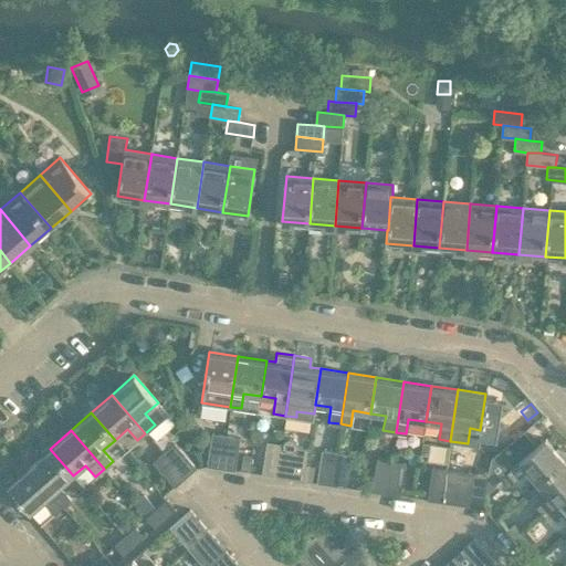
[(220,468),(226,435),(211,432),(207,465),(220,468)]
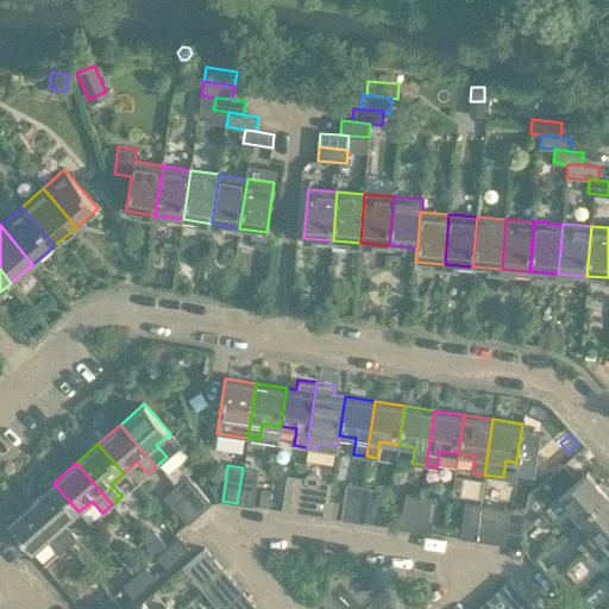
[(251,506),(257,470),(243,468),(237,503),(251,506)]
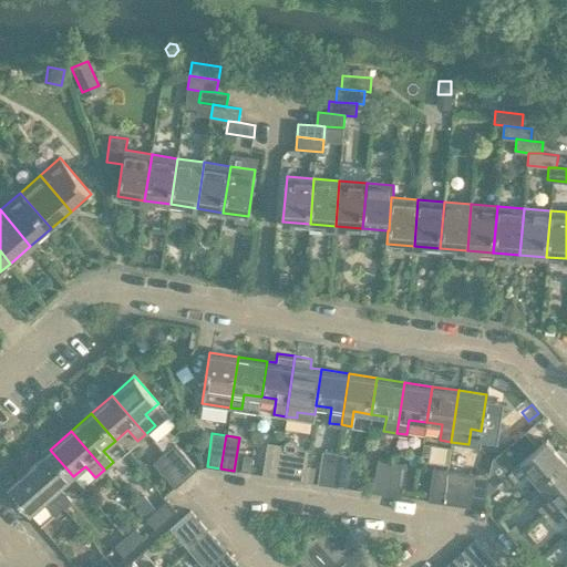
[(537,485),(565,461),(546,439),(507,473),(515,482),(526,473),(537,485)]
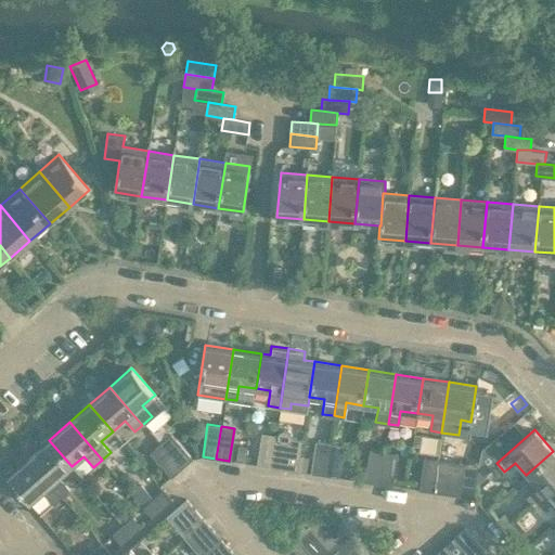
[(270,467),(275,434),(261,433),(257,465),(270,467)]
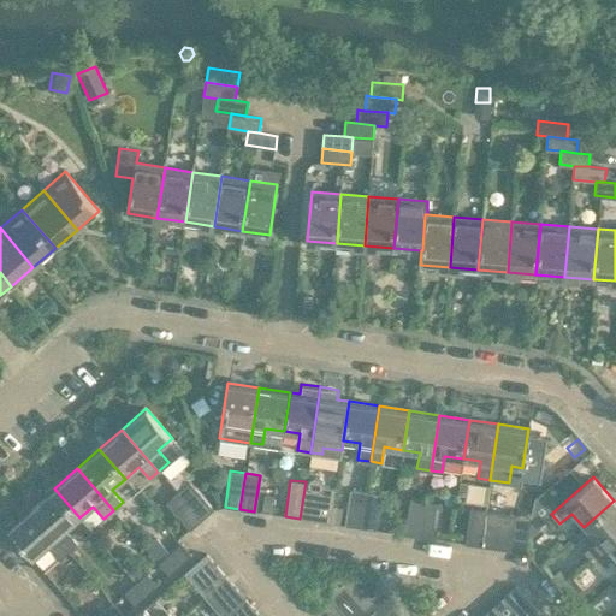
[(201,520),(213,509),(189,481),(177,492),(201,520)]
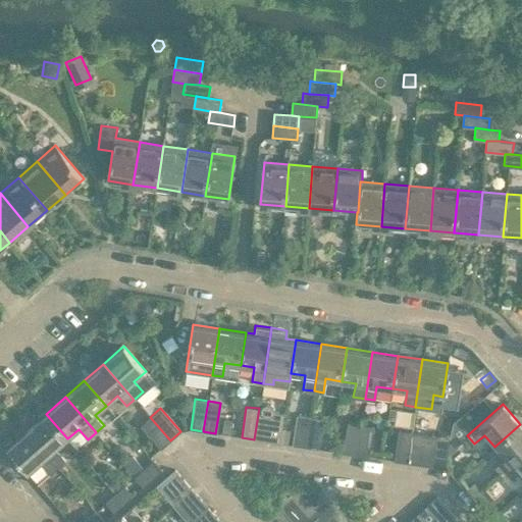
[(284,413),(271,410),(259,408),(254,439),(280,444),(284,413)]
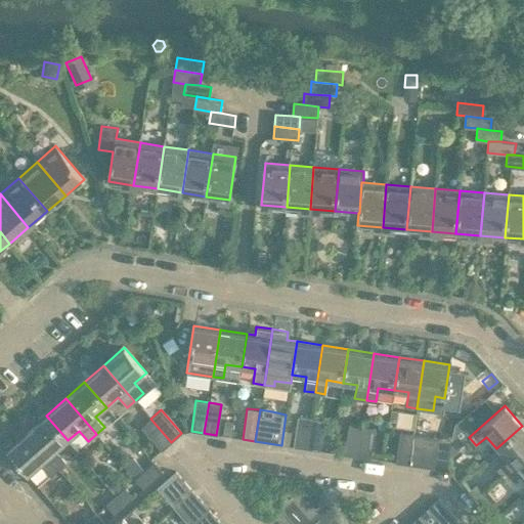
[(55,450),(68,440),(46,416),(27,432),(57,468),(64,462),(55,450)]
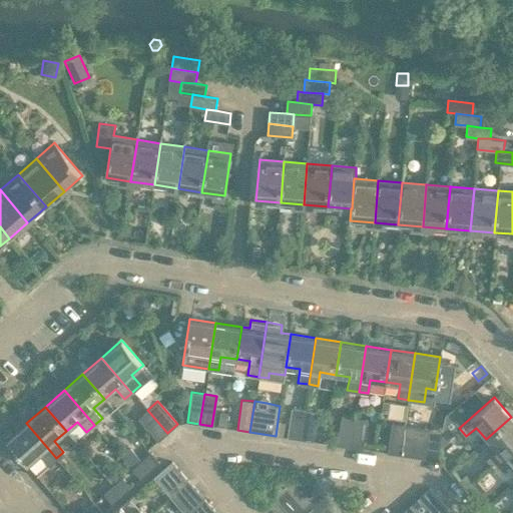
[(300,439),(305,409),(292,407),(287,437),(300,439)]
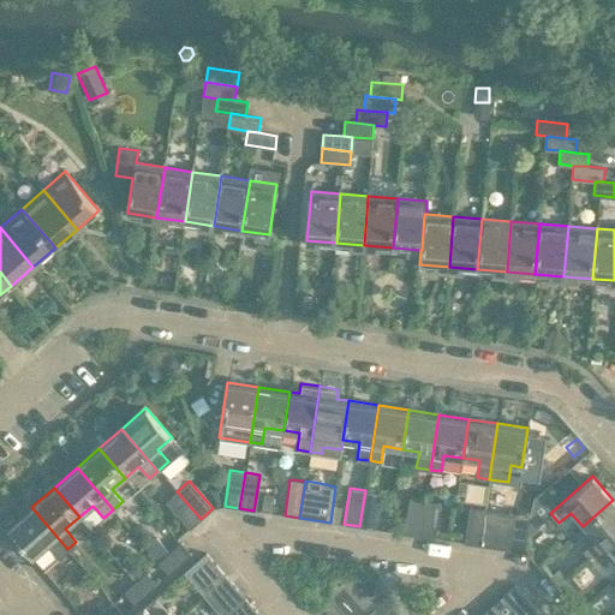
[(374,529),(380,493),(365,490),(359,526),(374,529)]
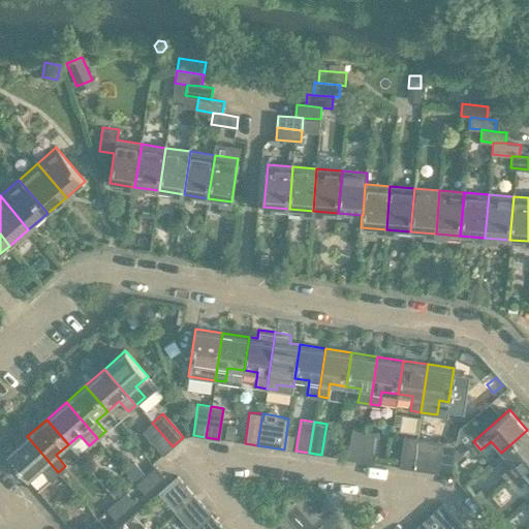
[(163,455),(173,446),(152,423),(143,431),(163,455)]
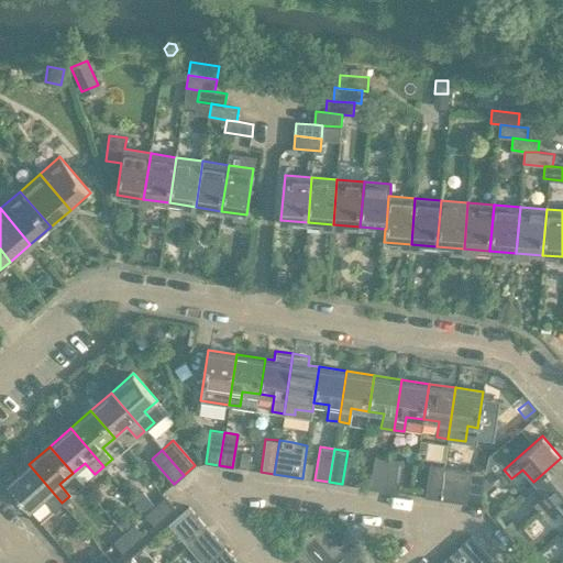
[(384,490),(389,457),(375,455),(370,488),(384,490)]
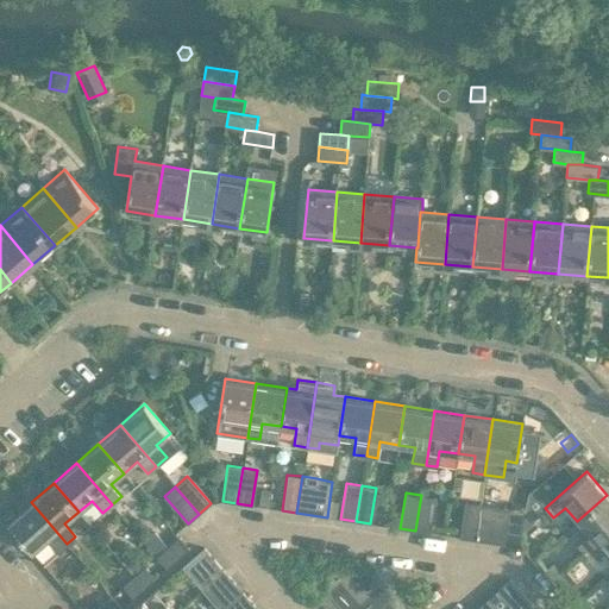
[(429,533),(434,497),(421,495),(415,531),(429,533)]
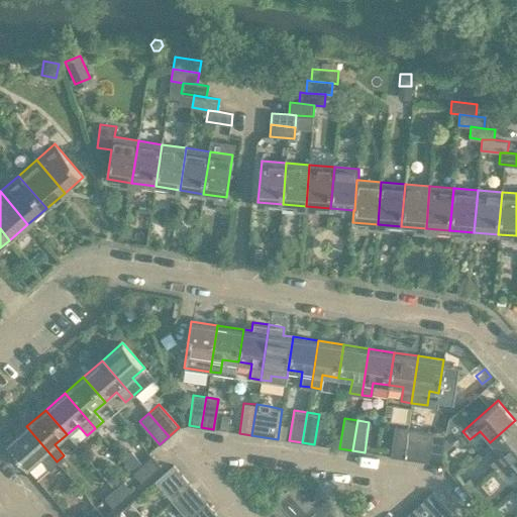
[(497,471),(516,452),(516,421),(515,420),(490,442),(499,453),(489,461),(497,471)]
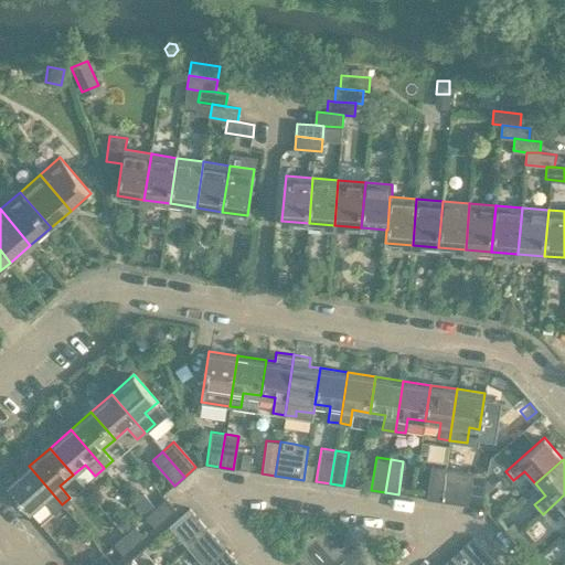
[(53,512),(62,504),(29,466),(7,484),(30,512),(43,501),(53,512)]
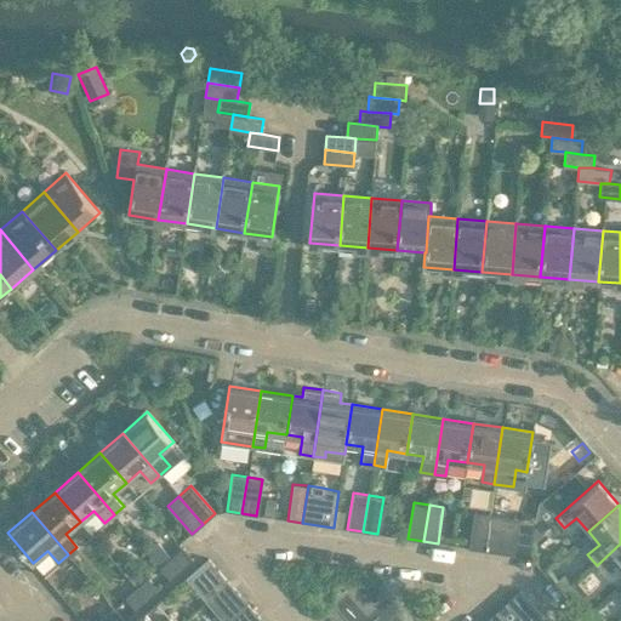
[(483,551),(489,514),(473,512),(467,548),(483,551)]
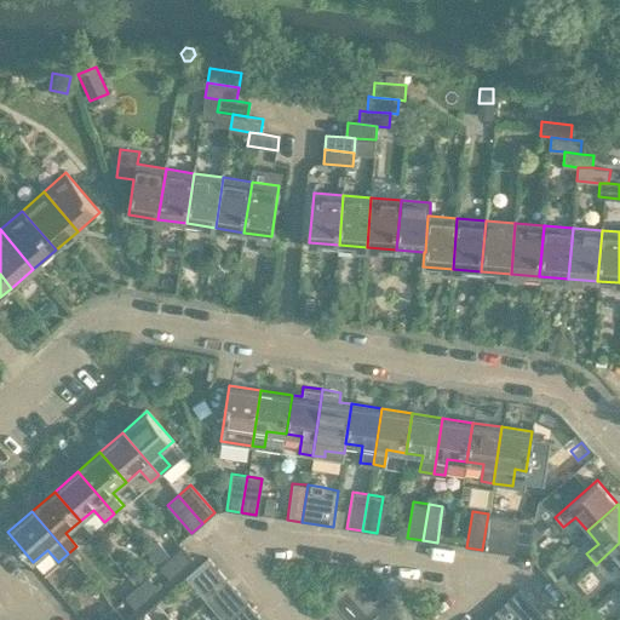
[(514,555),(518,517),(488,514),(482,550),(514,555)]
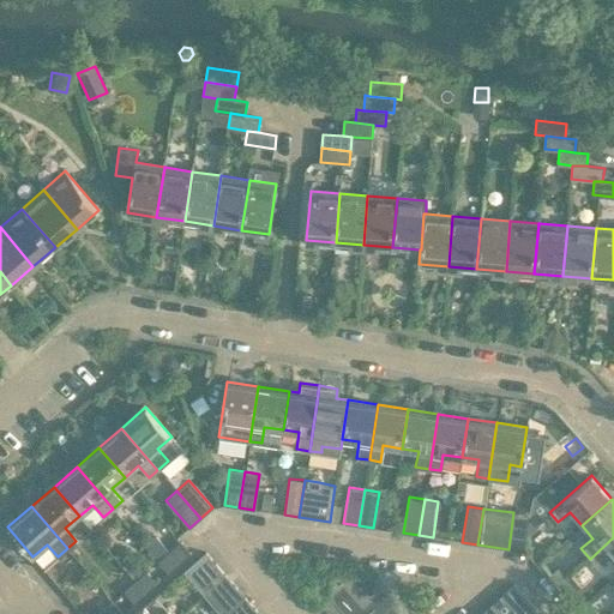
[(522,551),(528,515),(513,512),(509,549),(522,551)]
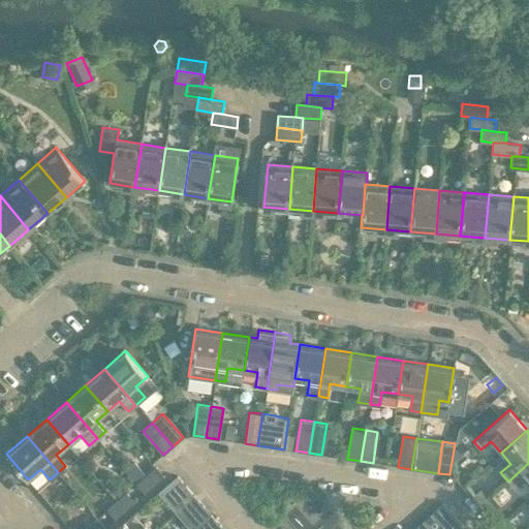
[(528,485),(528,463),(508,481),(516,490),(526,480),(528,485)]
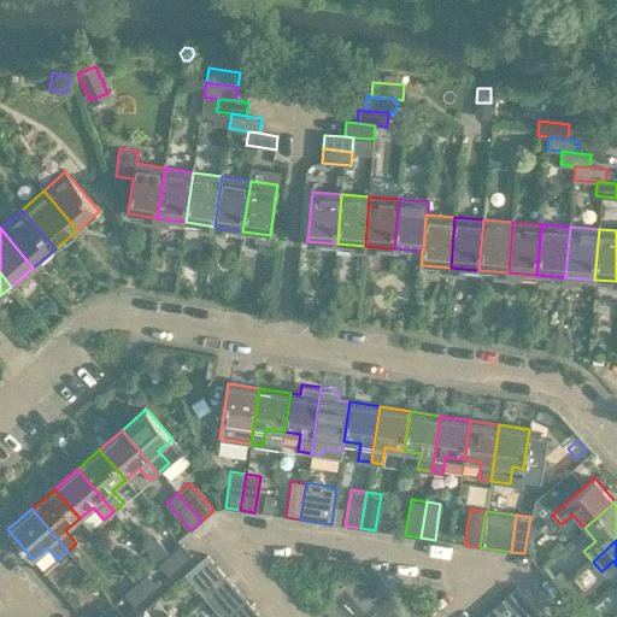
[(169,574),(191,554),(181,544),(159,563),(169,574)]
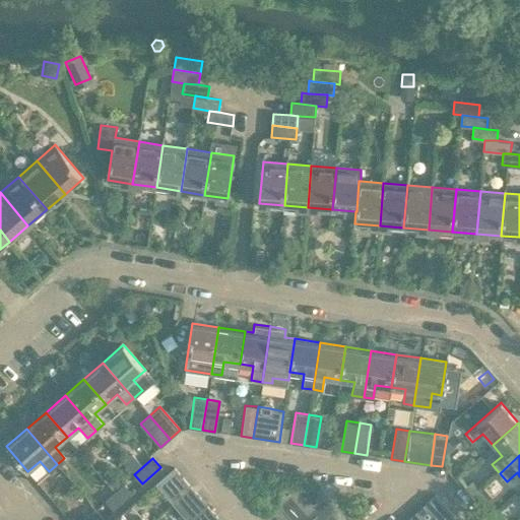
[(173,503),(191,486),(174,467),(155,483),(173,503)]
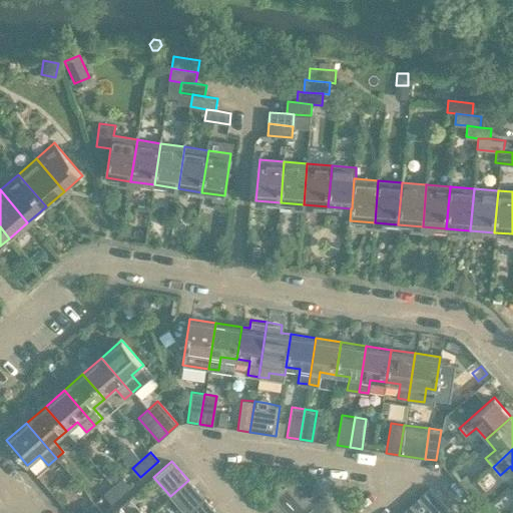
[(464,492),(473,484),(465,475),(456,482),(464,492)]
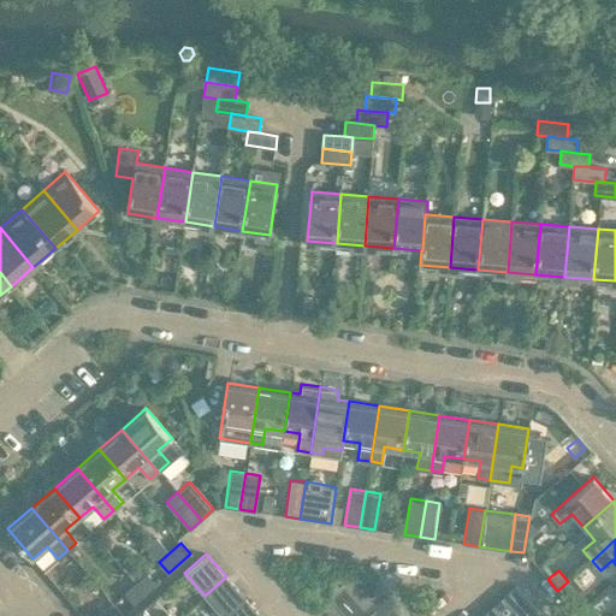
[(146,593),(157,584),(147,573),(136,582),(146,593)]
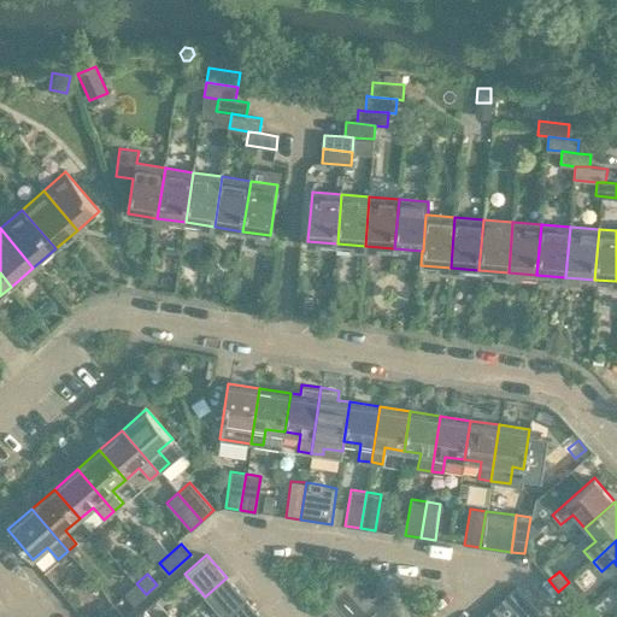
[(222,616),(227,616),(247,600),(227,577),(205,597),(222,616)]
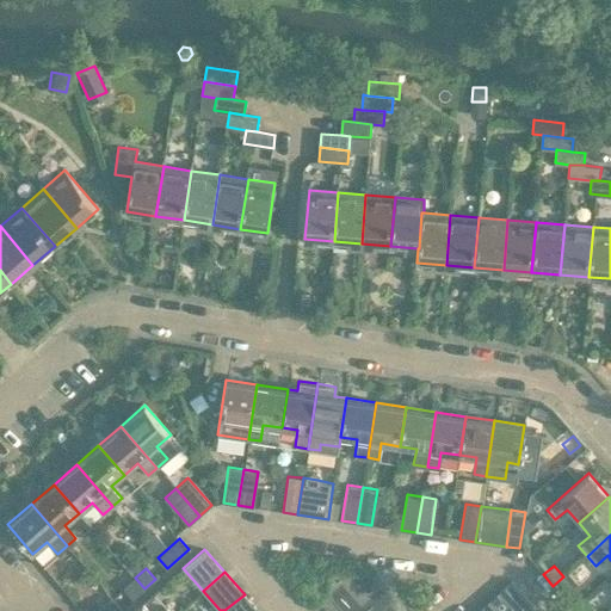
[(562,596),(573,586),(563,576),(553,586),(562,596)]
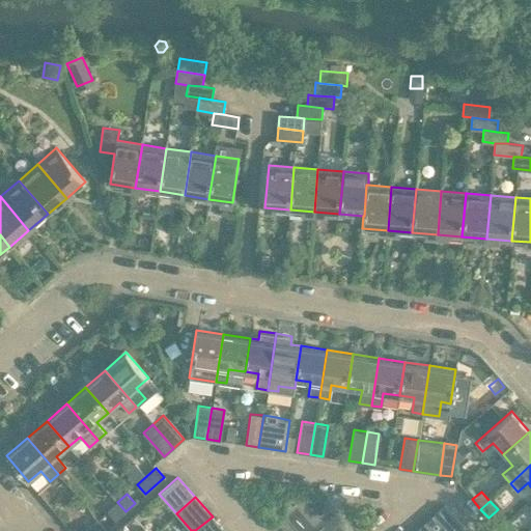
[(115,520),(126,511),(117,502),(108,510),(115,520)]
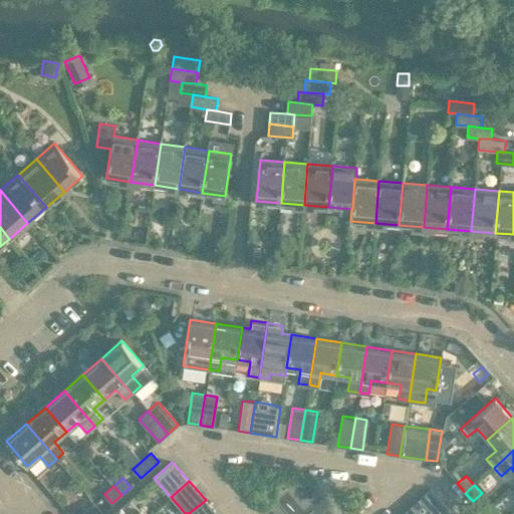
[(434,513),(446,513),(450,512),(430,489),(421,498),(434,513)]
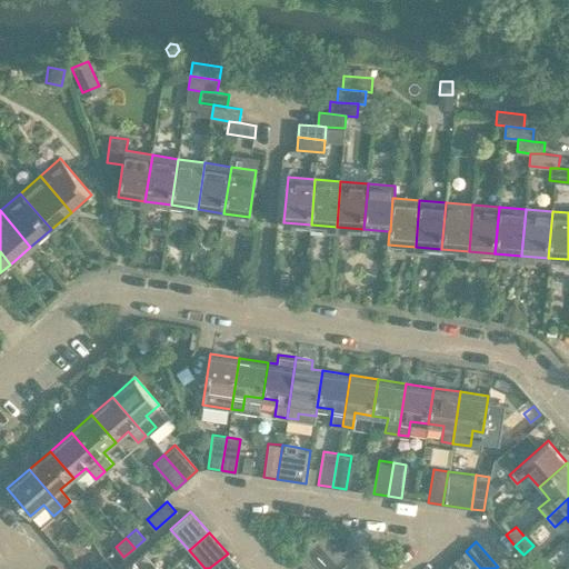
[(109,568),(112,567),(103,557),(97,549),(86,559),(92,567),(89,568),(109,568)]
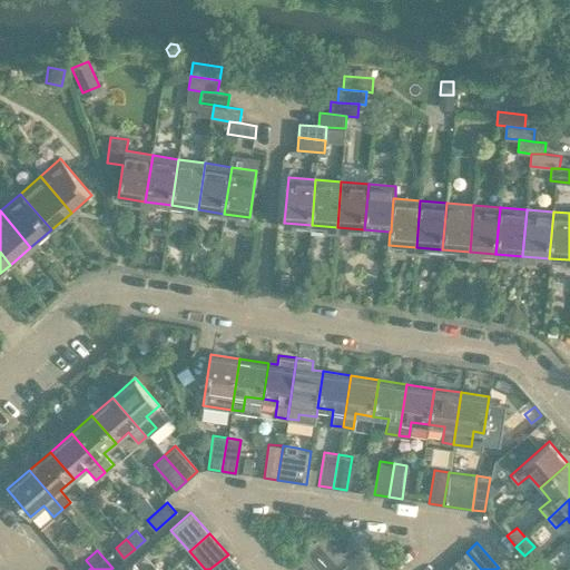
[(241,569),(228,554),(209,569),(241,569)]
